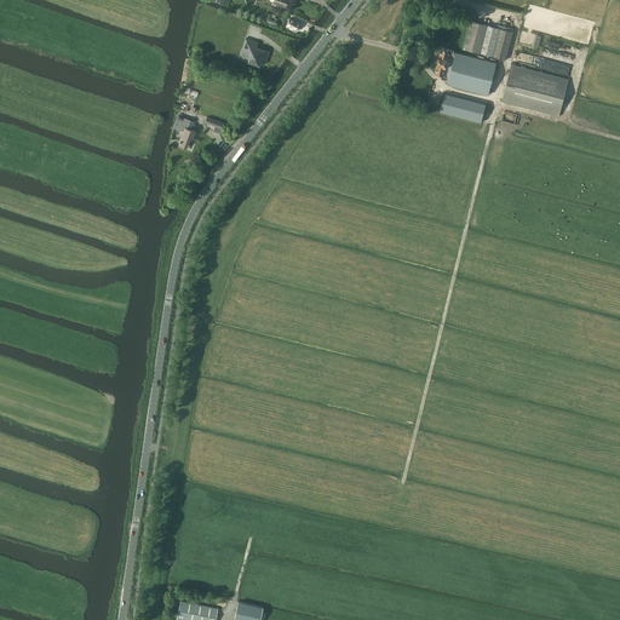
[(297,30),(300,23),(290,17),(286,26),(290,27),(290,28),(292,29),(293,29),(297,30)]
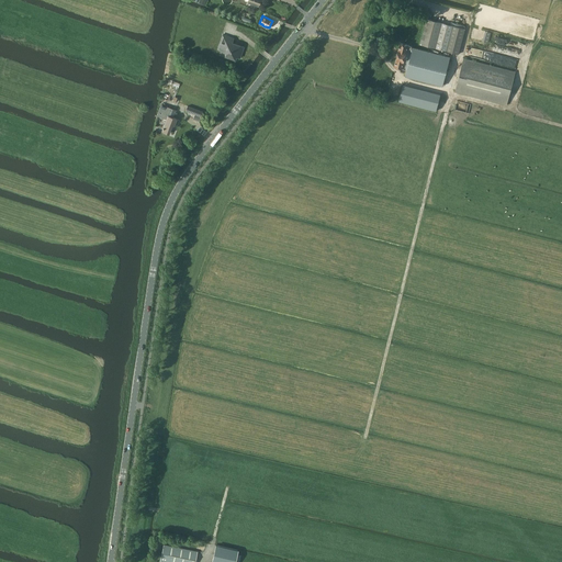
[(458,54),(464,29),(427,19),(420,44),(458,54)]
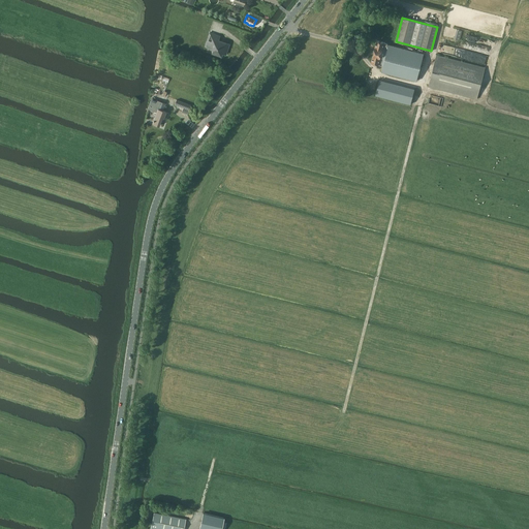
[(457,28),(455,38),(460,39),(463,30),(457,28)]
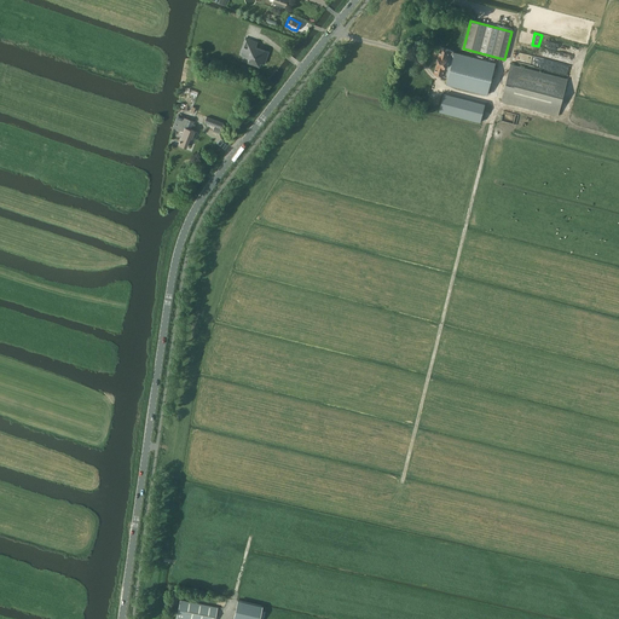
[(264,63),(267,51),(254,47),(256,42),(244,38),(239,55),(249,57),(248,62),(256,64),(258,61),(264,63)]
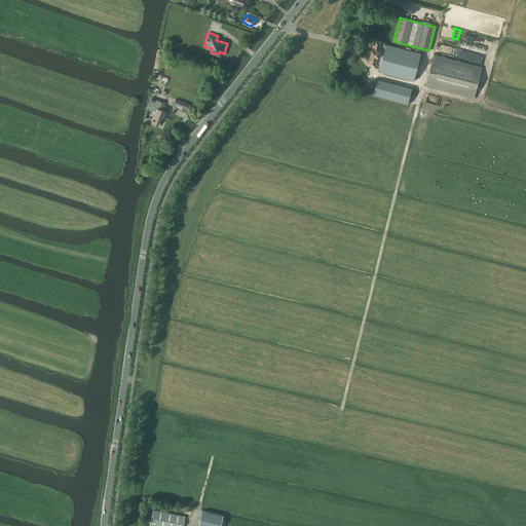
[(380,65),(385,42),(375,40),(369,62),(380,65)]
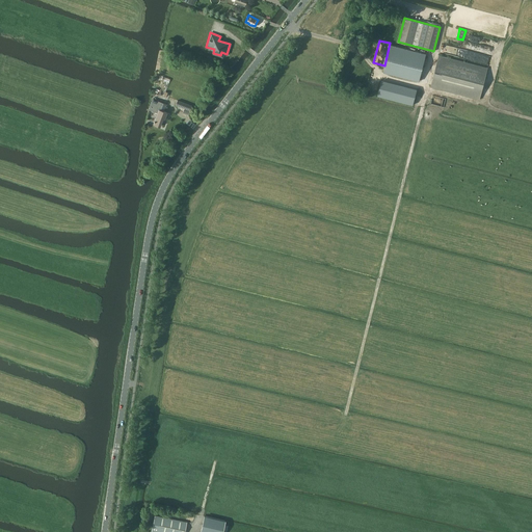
[(390,43),(384,65),(382,72),(420,81),(427,53),(390,43)]
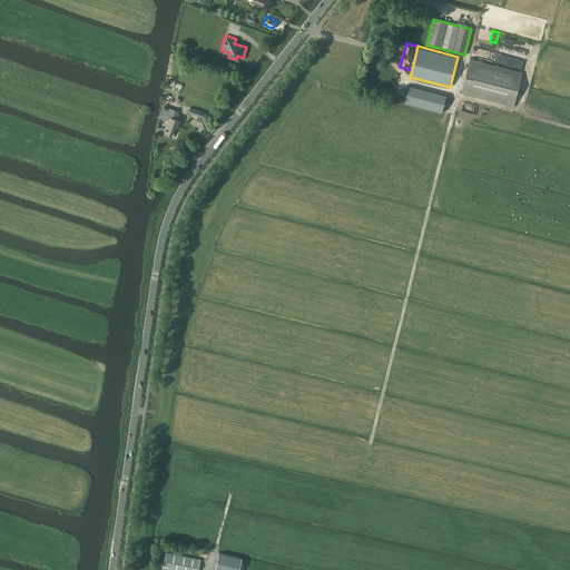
[(528,60),(489,51),(487,59),(526,68),(528,60)]
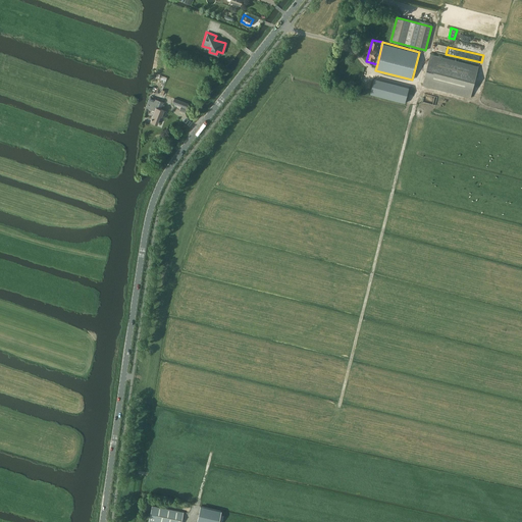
[(422,85),(470,97),(478,66),(430,54),(422,85)]
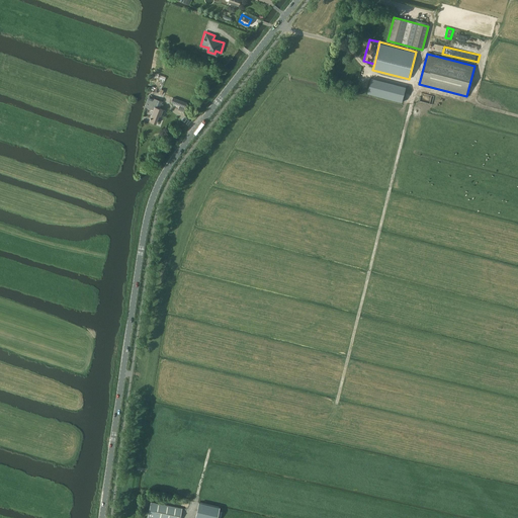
[(402,102),(406,89),(406,87),(371,78),(371,80),(367,93),(402,102)]
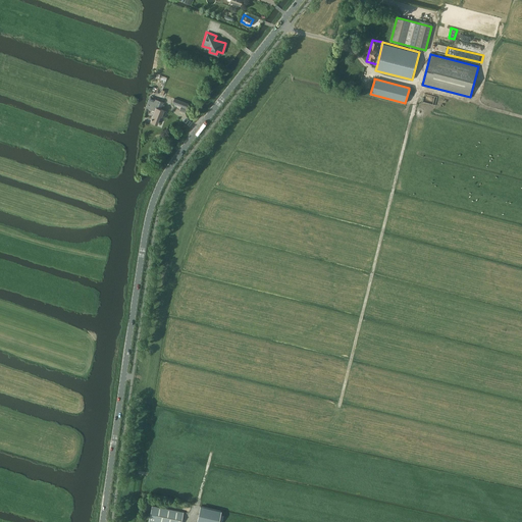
[(146,107),(154,110),(150,121),(155,123),(158,115),(162,117),(163,114),(164,114),(166,111),(161,109),(163,102),(150,97),(146,107)]
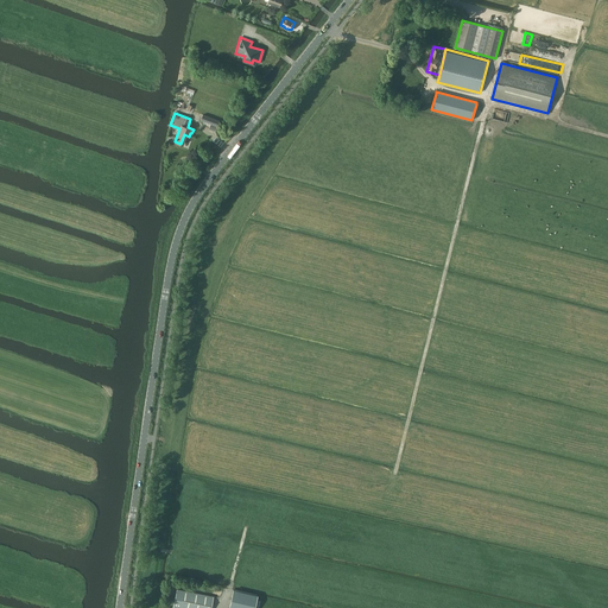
[(215,131),(220,121),(202,114),(201,120),(210,124),(209,128),(215,131)]
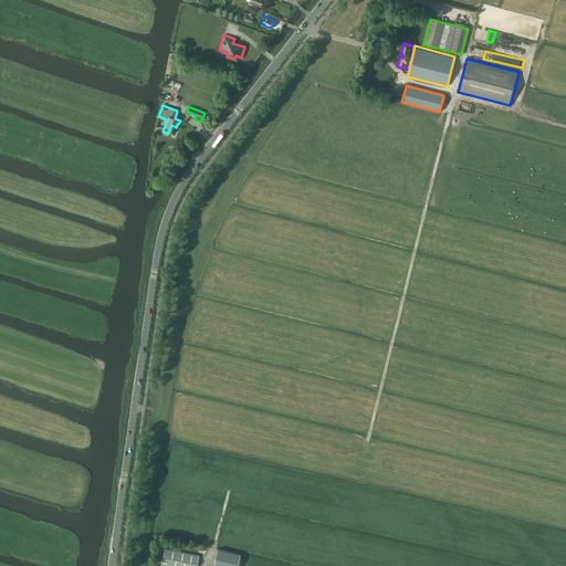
[(165,565),(196,565),(198,555),(165,548),(161,565),(165,565)]
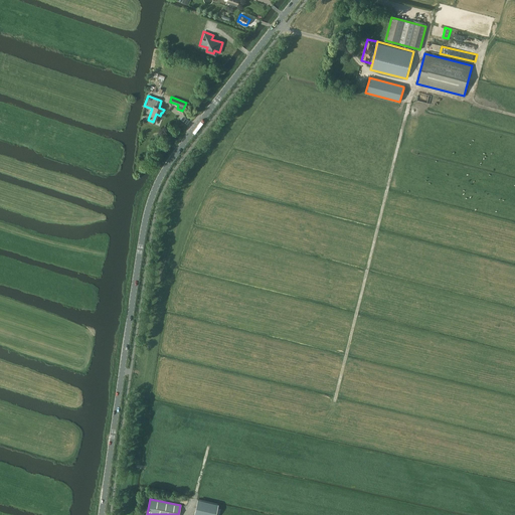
[(197,499),(194,514),(195,514),(214,514),(217,504),(197,499)]
